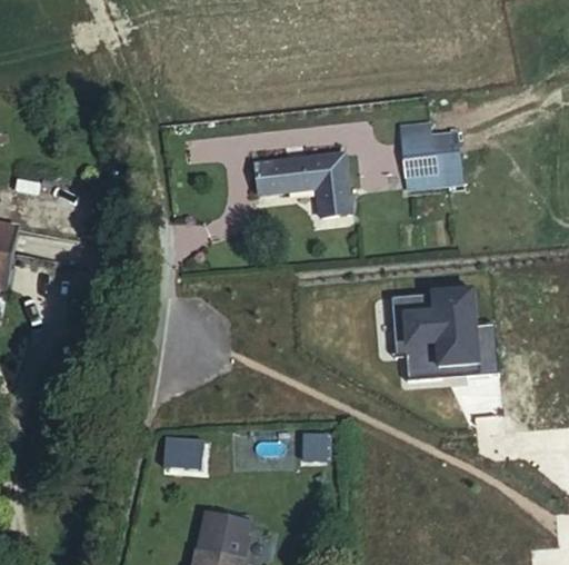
[(392,129),(397,176),(426,174),(421,127),(392,129)]
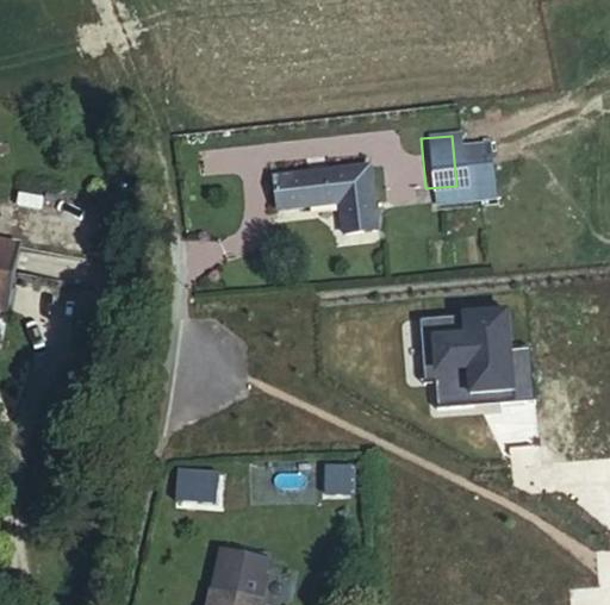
[(456,186),(458,200),(484,198),(480,148),(453,150),(456,186)]
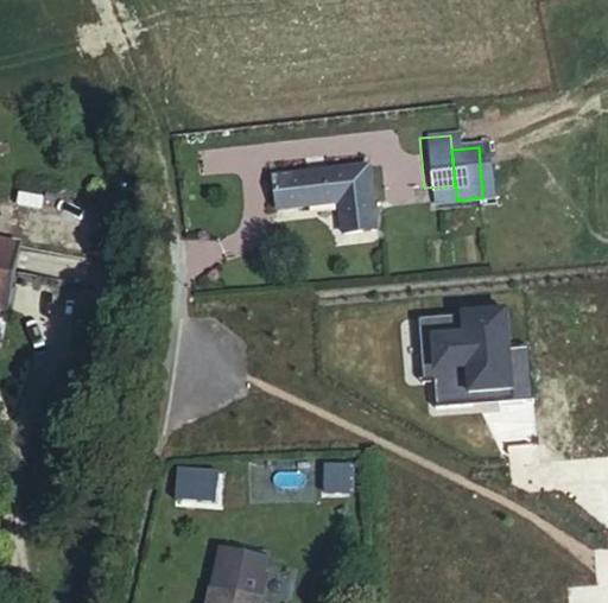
[(265,172),(267,204),(330,201),(333,230),(363,228),(358,164),(265,172)]
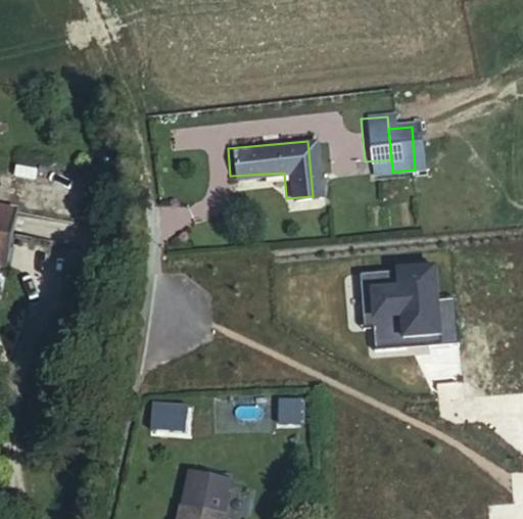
[(391,159),(365,161),(366,174),(392,172),(391,159)]
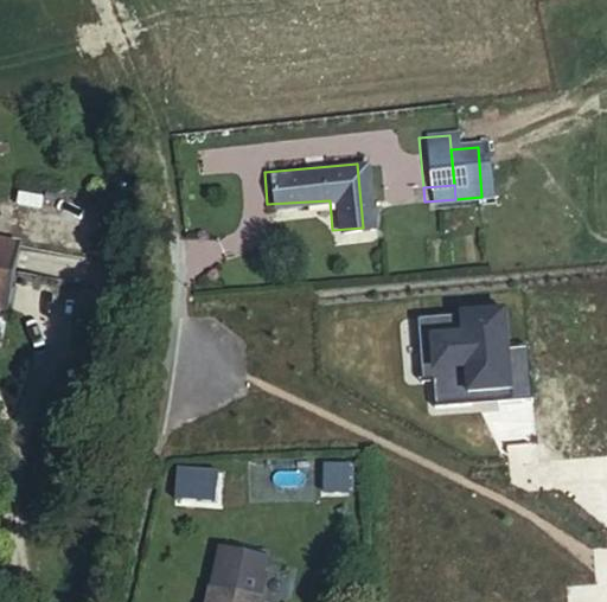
[(0,237),(0,302),(6,305),(19,241),(0,237)]
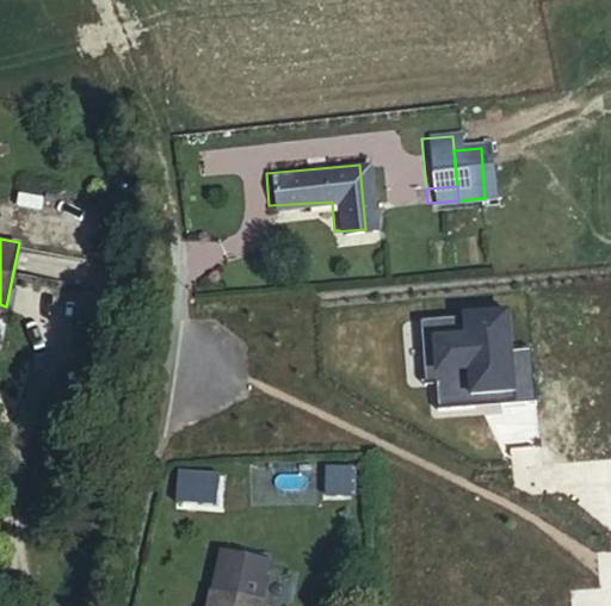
[(523,347),(512,348),(508,310),(420,317),(423,347),(436,347),(438,376),(436,376),(436,382),(438,408),(474,406),(473,394),(500,391),(501,403),(528,402),(523,347)]
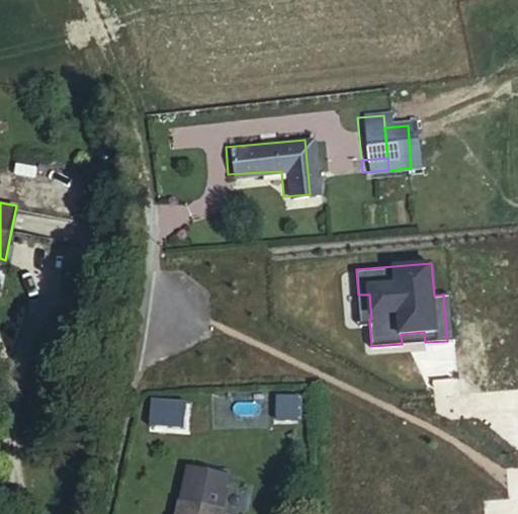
[(447,341),(455,340),(452,293),(443,294),(447,341)]
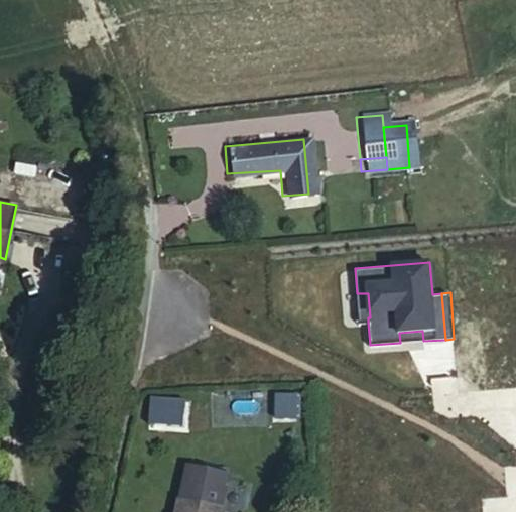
[(368,293),(357,293),(359,324),(368,323),(368,317),(370,317),(368,293)]
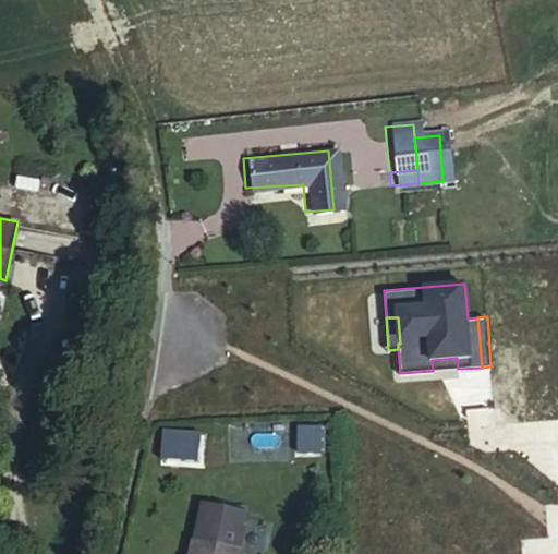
[(298,424),(296,450),(319,450),(320,425),(298,424)]
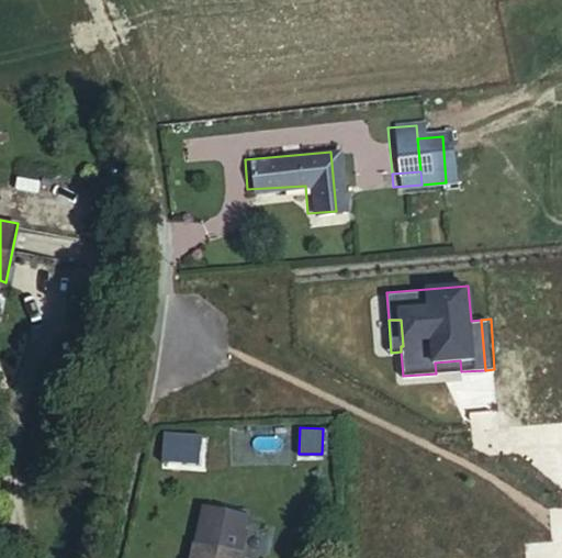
[(202,434),(164,431),(161,459),(200,462),(202,434)]
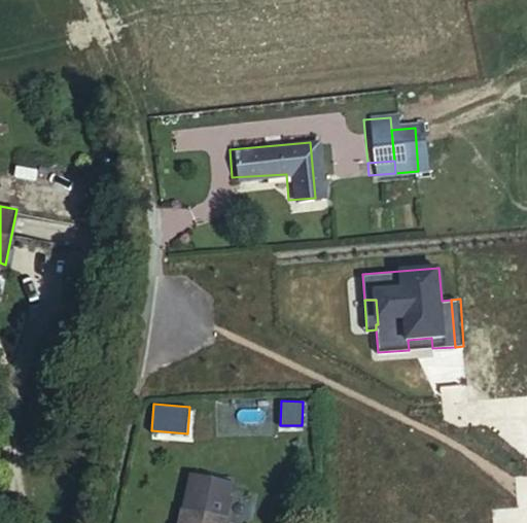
[(222,522),(232,480),(190,471),(179,522),(222,522)]
